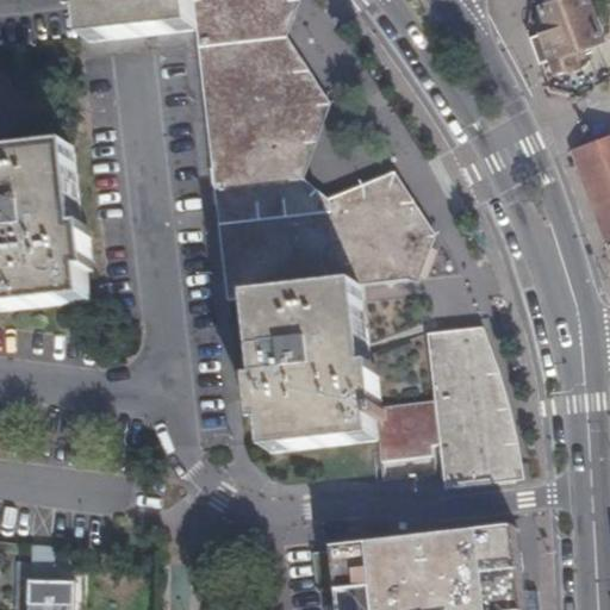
[(86,0),(92,44),(199,32),(194,0),(86,0)]
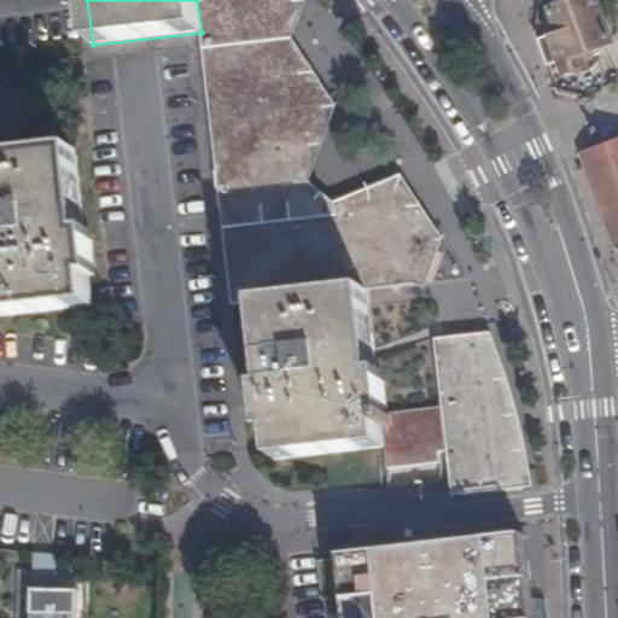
[(197,0),(202,33),(220,214),(289,207),(297,185),(324,112),(279,44),(281,39),(296,5),(292,0),(197,0)]
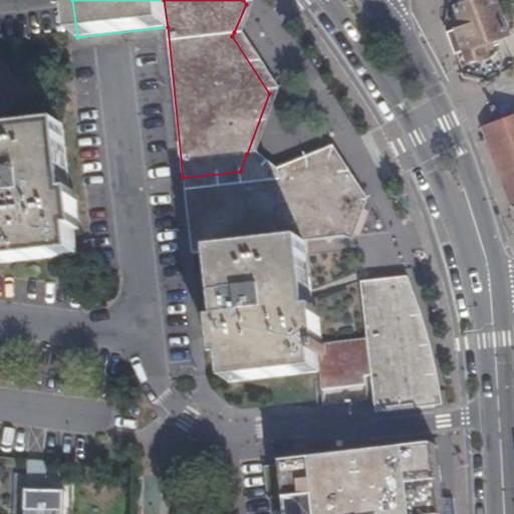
[(483,44),(490,41),(510,34),(497,0),(470,0),(459,5),(466,25),(458,27),(467,49),(468,49),(470,55),(475,58),(483,55),(485,50),(483,44)]
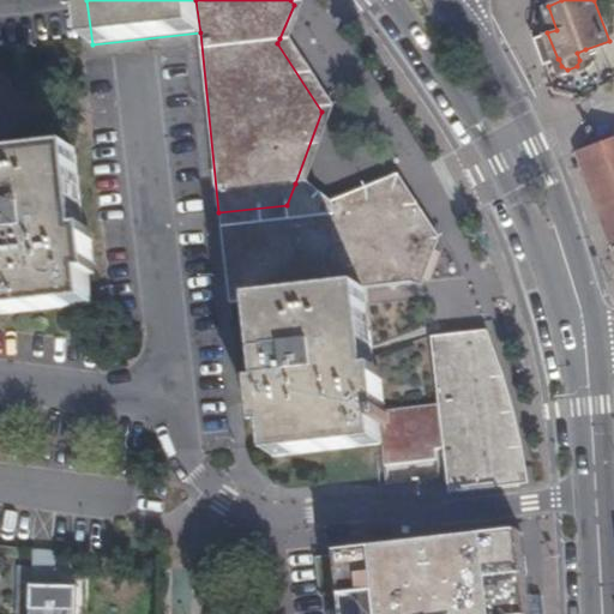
[(589,56),(585,49),(577,53),(579,60),(589,56)]
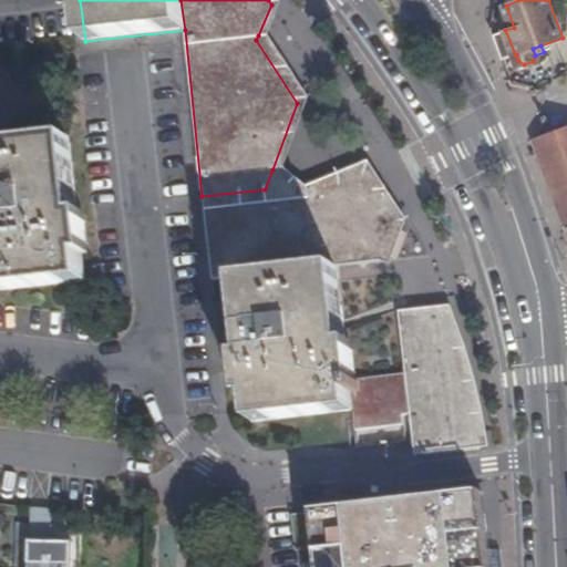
[(566,127),(533,142),(563,224),(566,222),(566,127)]
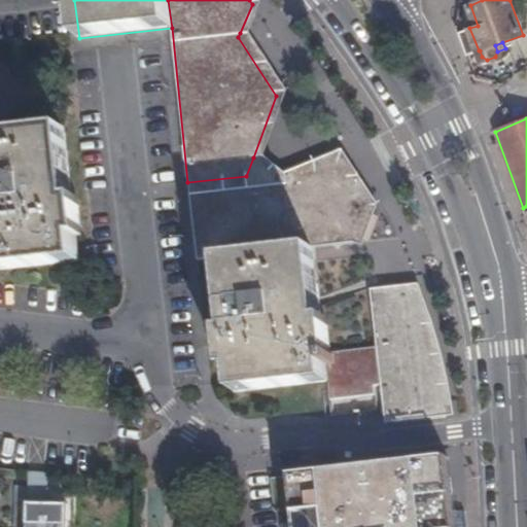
[(0,270),(79,261),(64,128),(0,135),(0,270)]
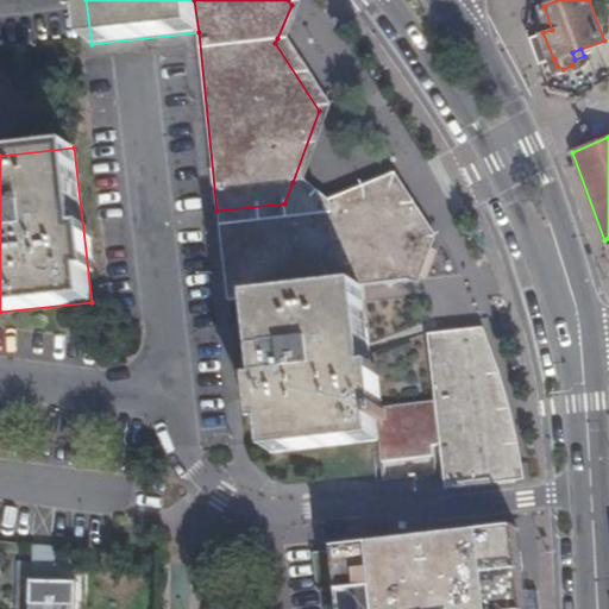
[(284,203),(217,211),(219,226),(331,213),(293,182),(284,203)]
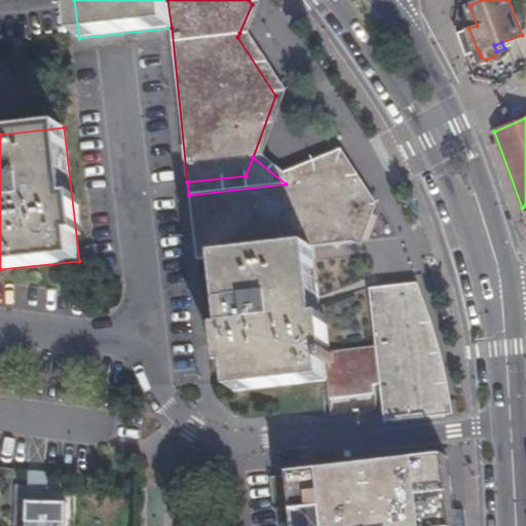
[(286,184),(189,195),(196,261),(219,259),(312,249),(352,245),(368,208),(341,163),(286,184)]
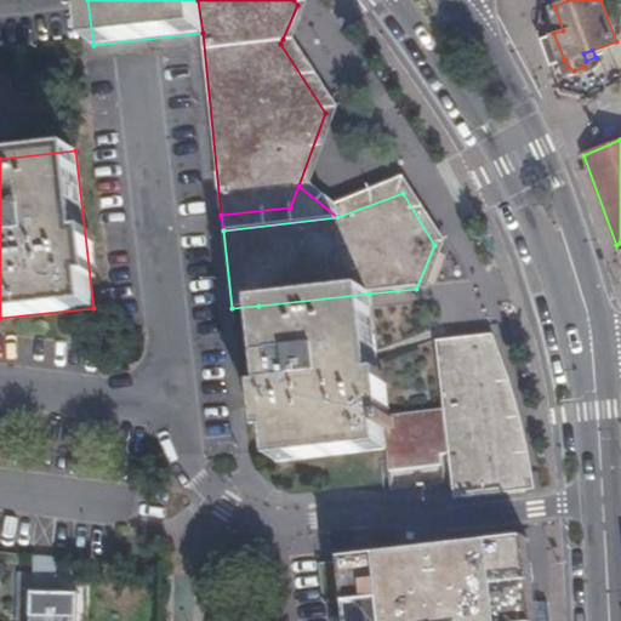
[(277,462),(377,453),(386,451),(382,417),(376,359),(369,294),(258,306),(277,462)]
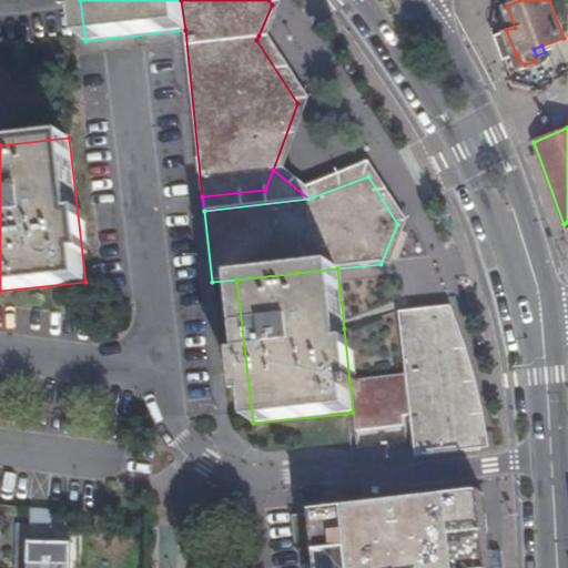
[(414,458),(477,450),(472,419),(464,385),(460,371),(452,337),(445,320),(444,316),(401,323),(406,376),(409,416),(413,446),(414,458)]
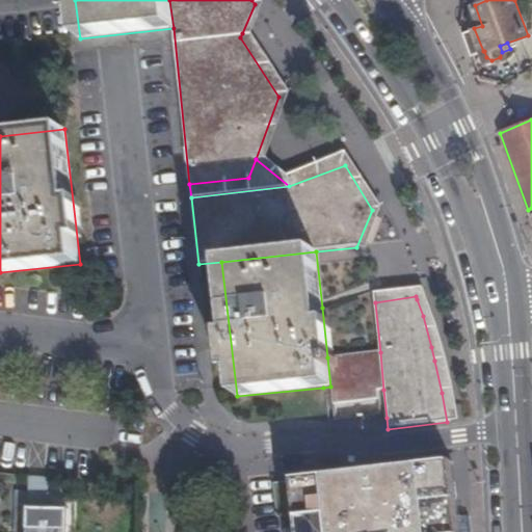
[(376,390),(383,390),(380,352),(327,357),(330,387),(333,406),(377,401),(376,390)]
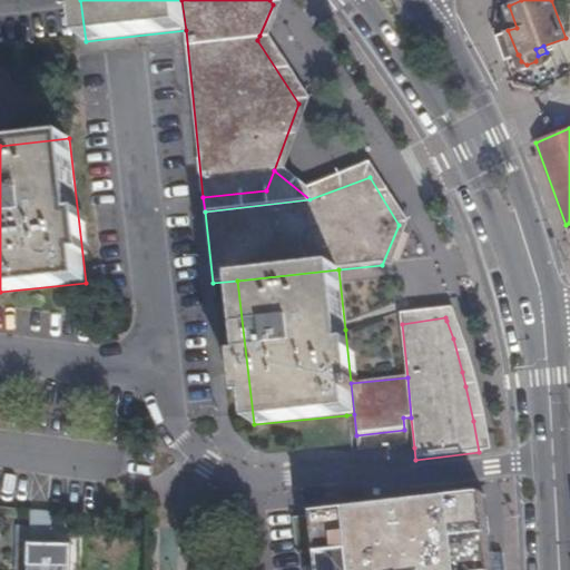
[(316,554),(317,569),(490,569),(481,498),(313,517),(313,520),(293,522),(297,557),(316,554)]
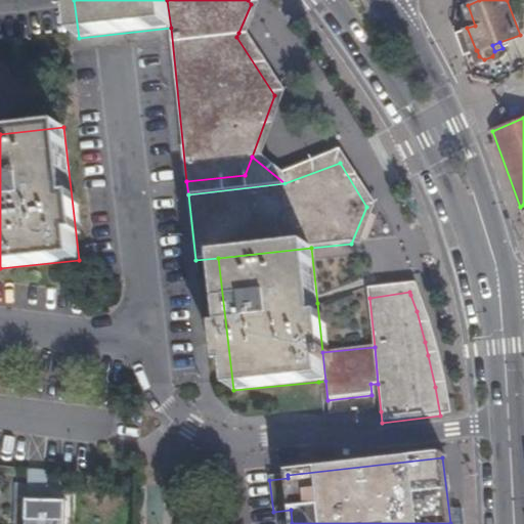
[(42,513),(42,470),(29,469),(29,484),(28,513),(42,513)]
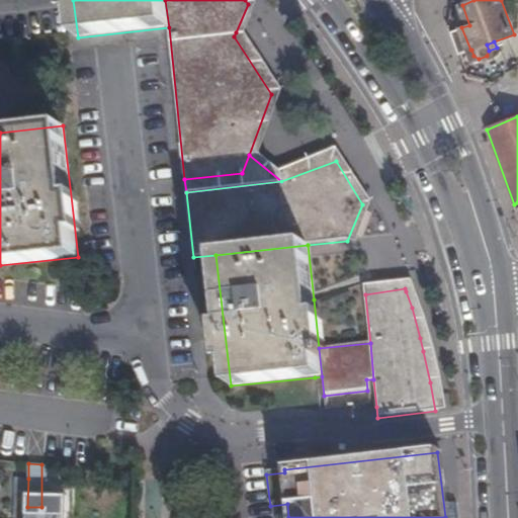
[(74,488),(74,468),(56,466),(56,487),(74,488)]
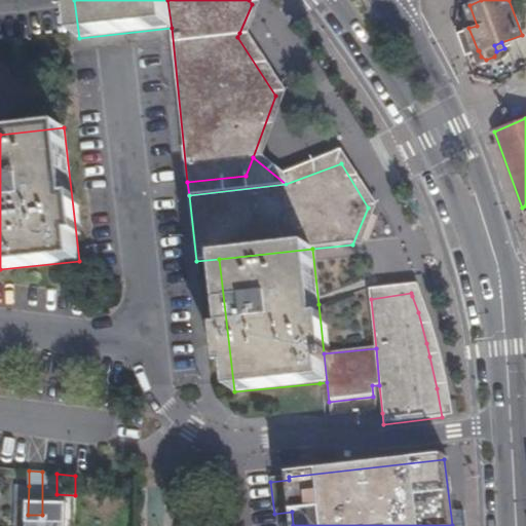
[(27,525),(28,523),(28,515),(29,486),(17,486),(15,525),(27,525)]
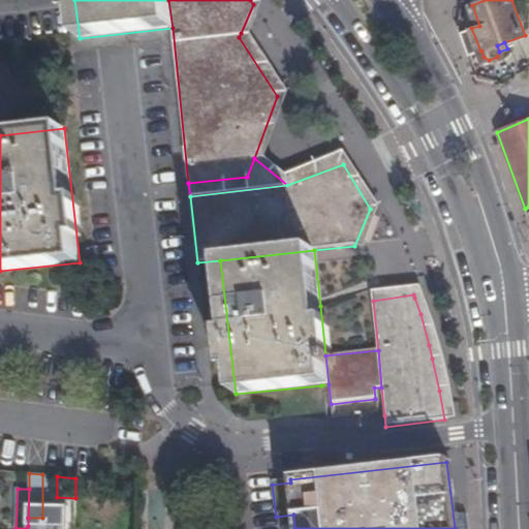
[(42,527),(42,518),(28,518),(28,526),(42,527)]
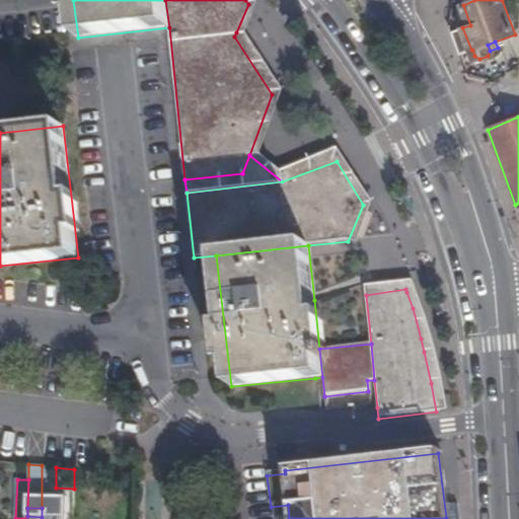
[(66,508),(42,508),(42,517),(66,517),(66,508)]
